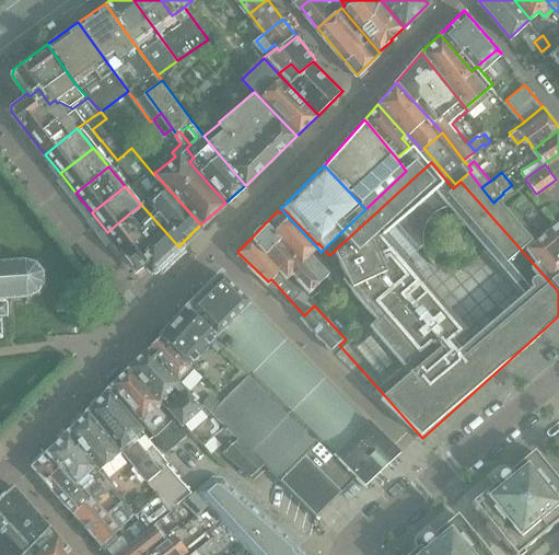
[(141,205),(129,214),(130,215),(140,227),(136,230),(149,244),(149,258),(156,267),(178,246),(142,206),(141,205)]
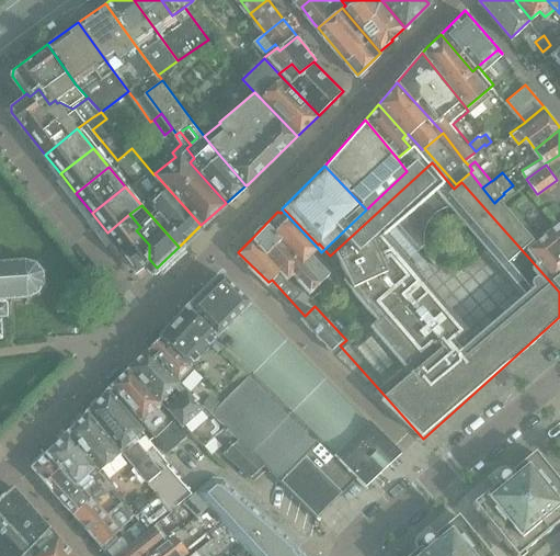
[(129,214),(107,233),(109,234),(133,264),(139,265),(145,261),(146,262),(149,259),(149,245),(136,230),(140,227),(130,215),(129,214)]
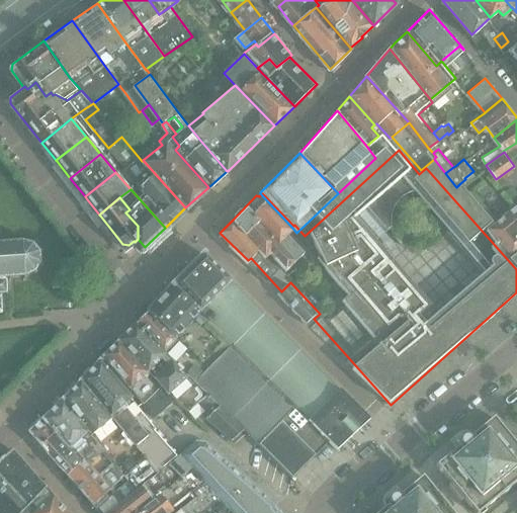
[(516,203),(487,227),(497,240),(516,263),(516,203)]
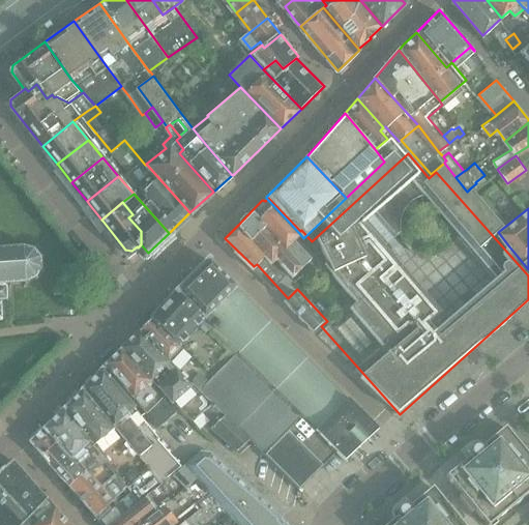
[(0,317),(2,318),(1,300),(0,300),(0,297),(7,297),(6,281),(8,281),(8,284),(11,284),(11,281),(24,280),(24,283),(27,283),(26,279),(33,276),(36,280),(38,278),(35,275),(39,267),(43,268),(45,266),(41,266),(40,258),(45,256),(42,254),(39,255),(35,249),(37,245),(34,244),(33,248),(24,245),(24,240),(22,241),(22,245),(9,245),(9,241),(6,242),(6,245),(0,245),(0,317)]
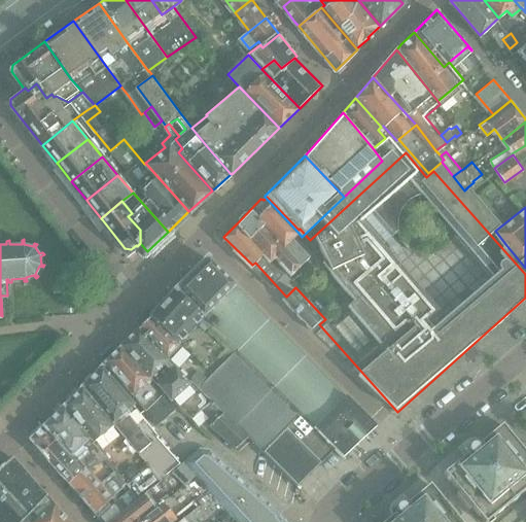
[(170,292),(137,329),(166,356),(205,314),(234,282),(207,254),(193,270),(177,285),(170,292)]
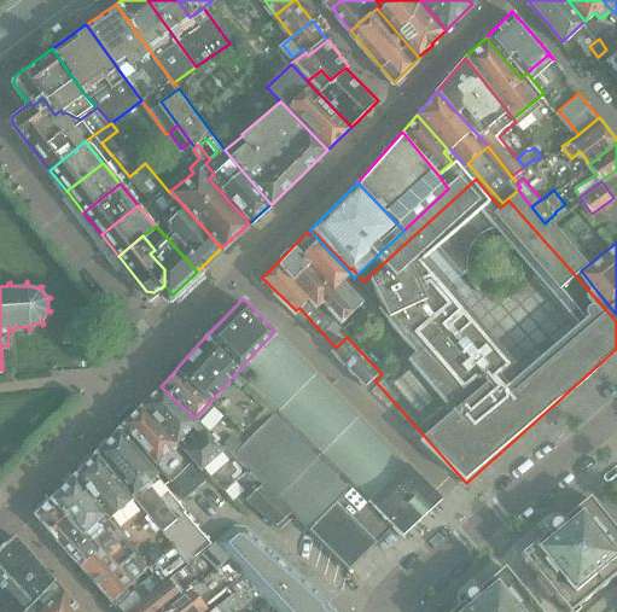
[(279,357),(254,384),(272,400),(283,389),(296,403),(265,431),(332,507),(312,525),(360,578),(450,497),(415,459),(399,473),(318,384),(324,378),(292,344),(291,345),(277,331),(265,343),(279,357)]
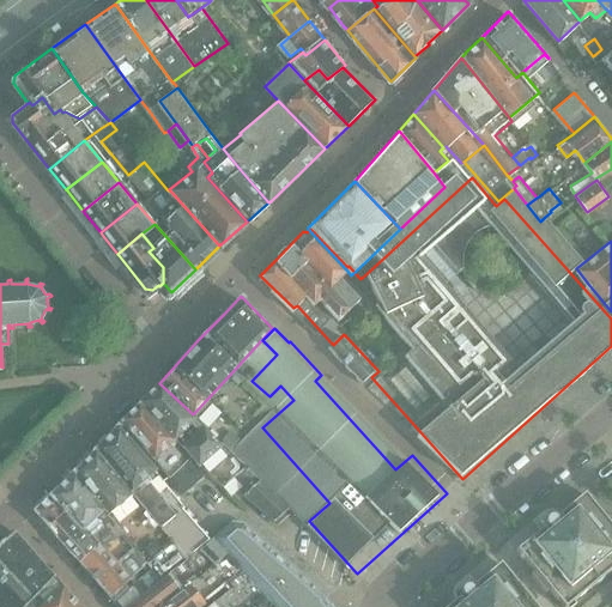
[(283,503),(253,471),(193,414),(159,383),(140,400),(200,460),(213,473),(224,484),(235,473),(247,489),(244,492),(274,520),(288,508),(283,503)]
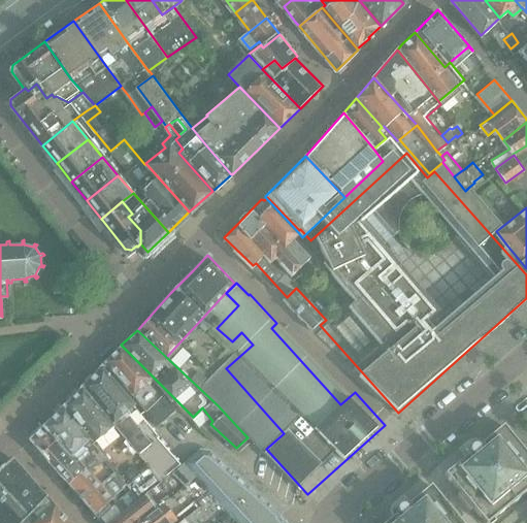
[(120,345),(104,361),(157,423),(179,403),(172,396),(121,345),(120,345)]
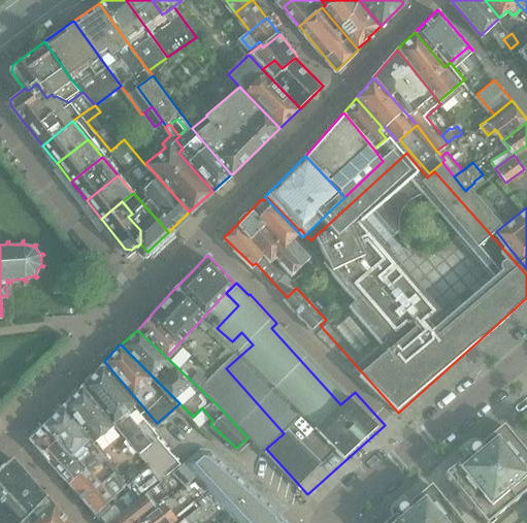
[(145,418),(137,402),(103,364),(81,387),(150,465),(161,479),(180,462),(158,435),(159,434),(145,418)]
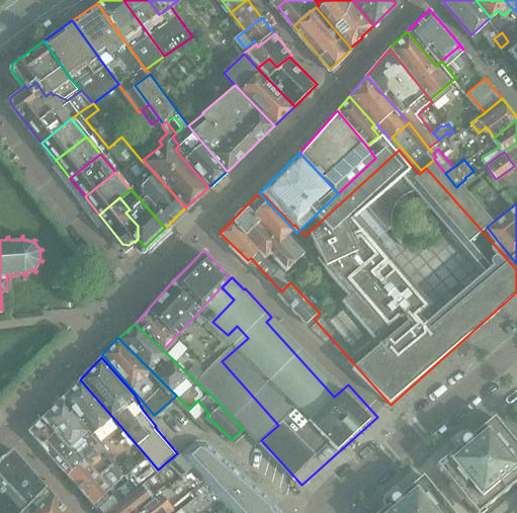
[(186,370),(194,378),(202,370),(194,362),(186,370)]
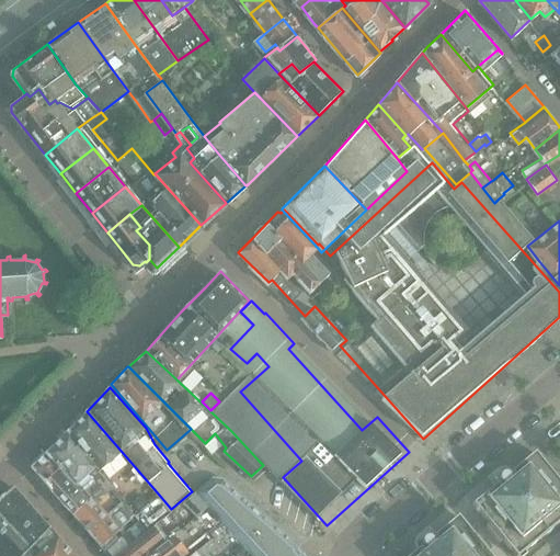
[(71,427),(66,432),(100,472),(106,478),(110,481),(109,483),(136,514),(159,495),(87,411),(79,419),(71,427)]
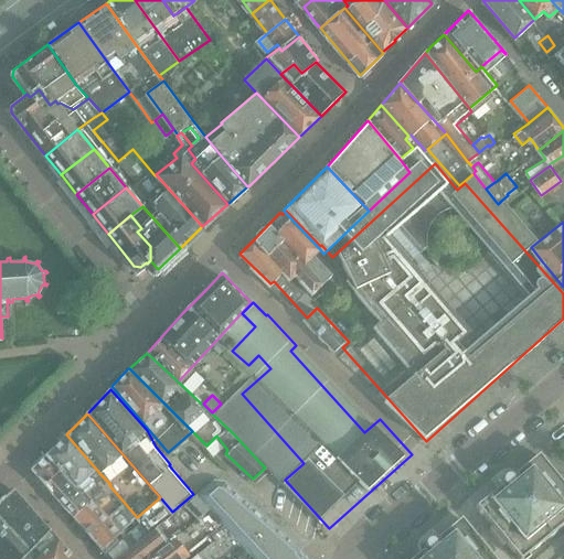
[(51,451),(46,454),(76,488),(77,486),(89,500),(119,533),(137,517),(109,485),(110,484),(107,481),(100,474),(66,434),(51,451)]
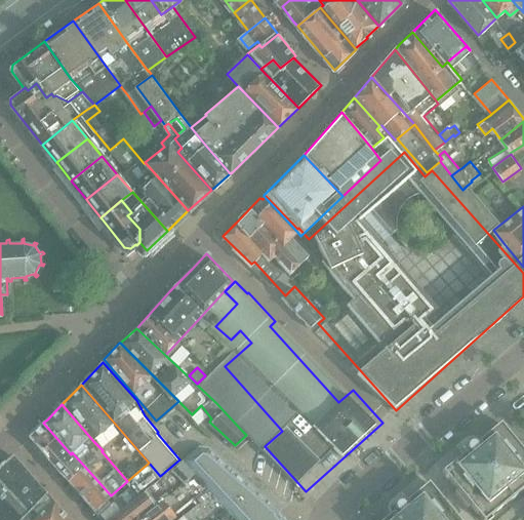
[(523,439),(517,439),(500,420),(480,436),(479,435),(477,434),(476,433),(474,433),(472,433),(471,433),(469,433),(467,434),(466,435),(455,443),(457,446),(458,445),(462,450),(442,468),(457,486),(454,489),(468,505),(470,503),(483,519),(484,518),(481,513),(487,508),(491,512),(507,500),(514,495),(519,489),(523,485),(523,439)]
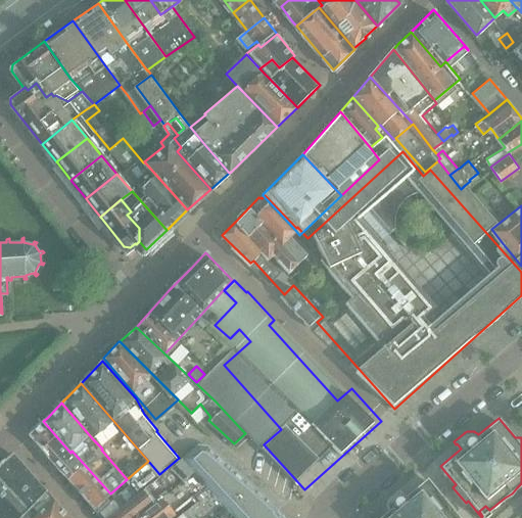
[(72,451),(70,453),(43,421),(31,433),(67,476),(83,463),(72,451)]
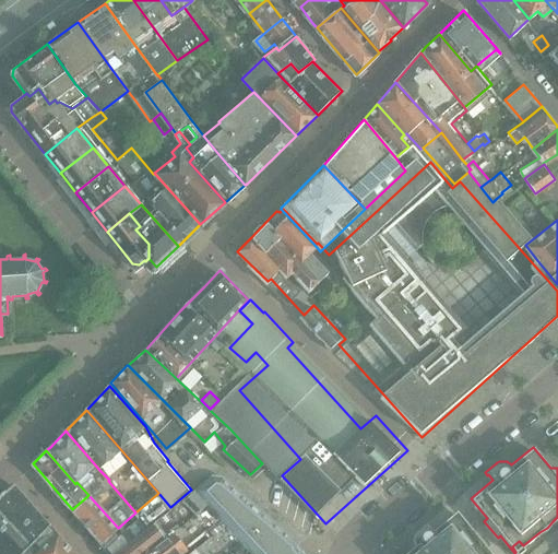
[(298,540),(222,473),(212,473),(193,488),(206,503),(235,534),(252,553),(306,553),(297,542),(298,540)]
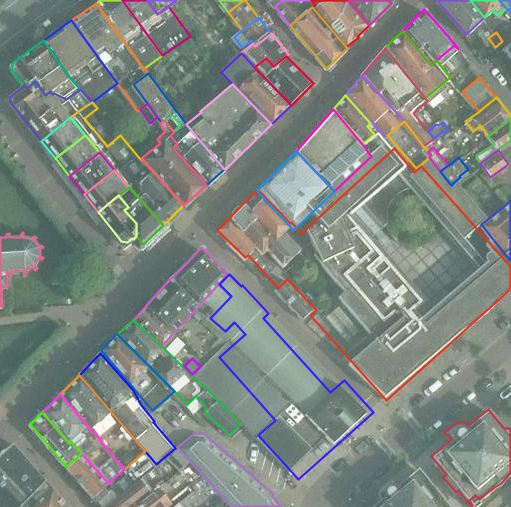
[(0,452),(0,506),(24,506),(25,506),(69,506),(42,475),(12,441),(0,452)]
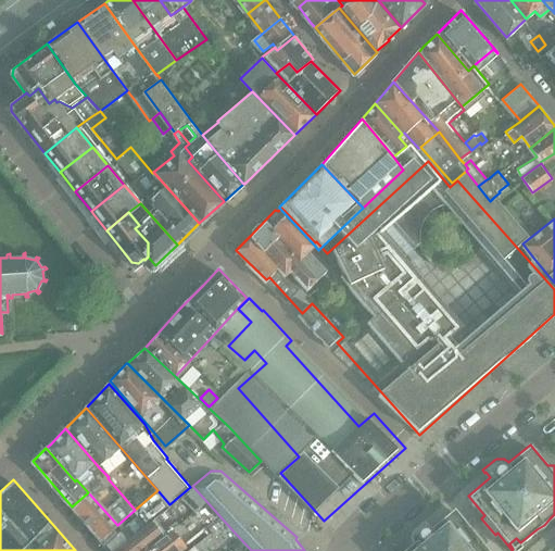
[(194,510),(205,500),(192,486),(190,488),(190,487),(169,504),(112,550),(144,550),(148,549),(146,548),(179,523),(194,510)]
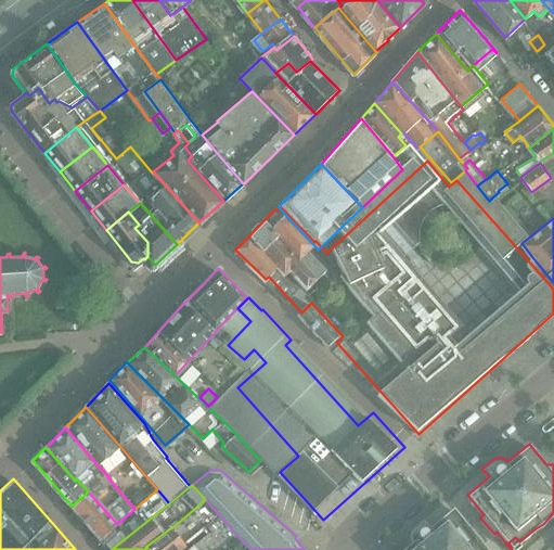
[(88,491),(72,506),(98,536),(100,538),(103,542),(116,531),(114,527),(117,524),(88,491)]
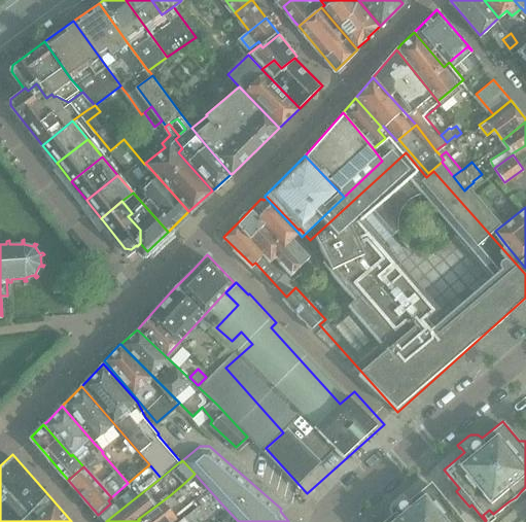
[(209,514),(221,503),(195,474),(184,483),(170,495),(138,519),(140,520),(137,521),(167,521),(175,516),(176,517),(183,512),(180,508),(195,496),(201,503),(209,514)]
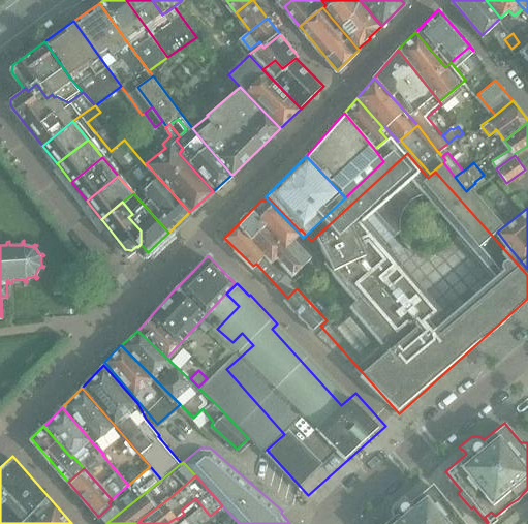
[(449,499),(447,501),(432,483),(410,500),(406,495),(406,494),(404,491),(394,500),(393,501),(392,503),(392,504),(391,506),(391,509),(391,510),(391,512),(392,514),(393,515),(381,523),(465,523),(460,518),(463,515),(449,499)]
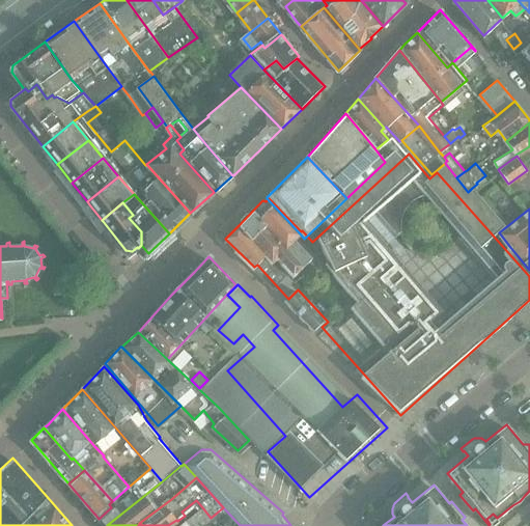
[(529,491),(490,524),(489,525),(486,525),(529,525),(529,491)]
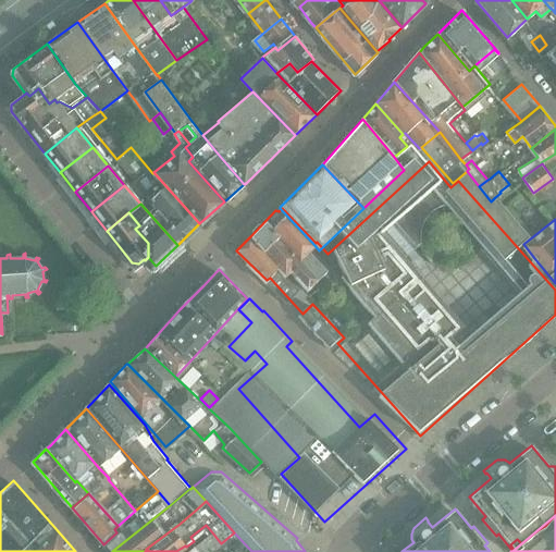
[(229,551),(221,543),(212,532),(186,551),(229,551)]
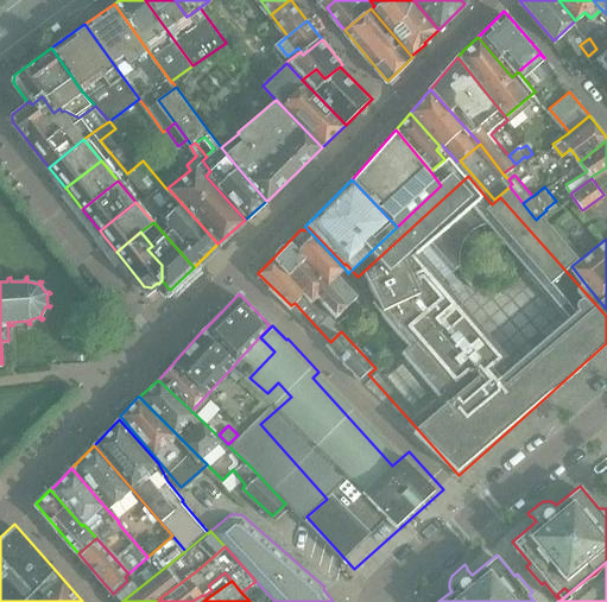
[(274,601),(255,581),(241,593),(250,601),(258,601),(260,601),(261,601),(274,601)]
